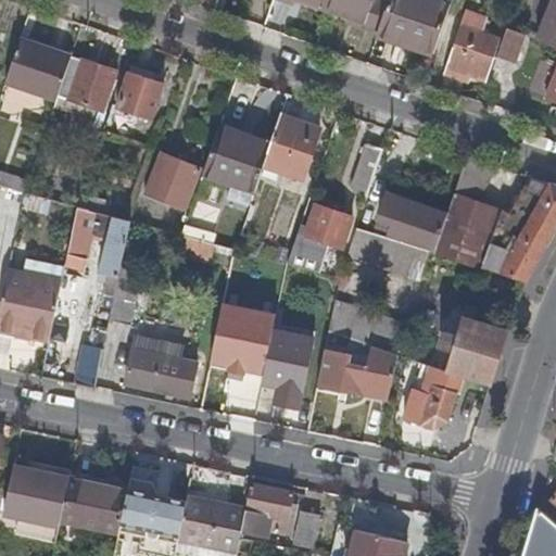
[(330,0),(275,0),(274,3),(290,10),(293,3),(327,14),(330,0)]
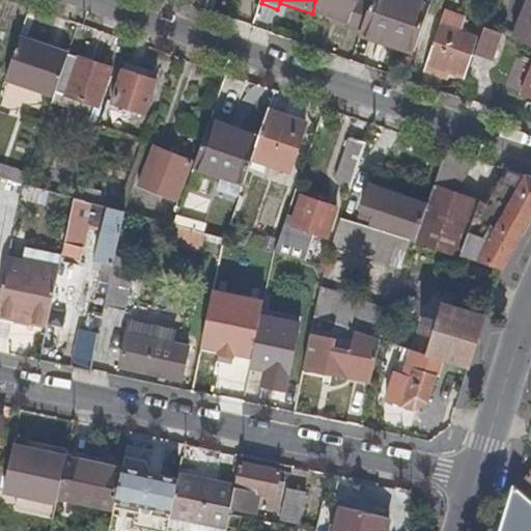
[(357,0),(315,0),(312,14),(331,20),(344,25),(343,32),(359,37),(360,36),(370,6),(357,1),(357,0)]
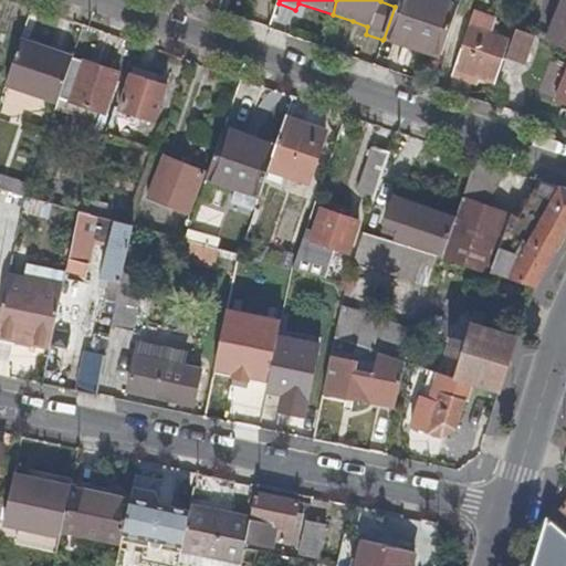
[(439,58),(452,19),(430,11),(432,1),(427,0),(415,0),(413,4),(397,0),(395,7),(384,39),(439,58)]
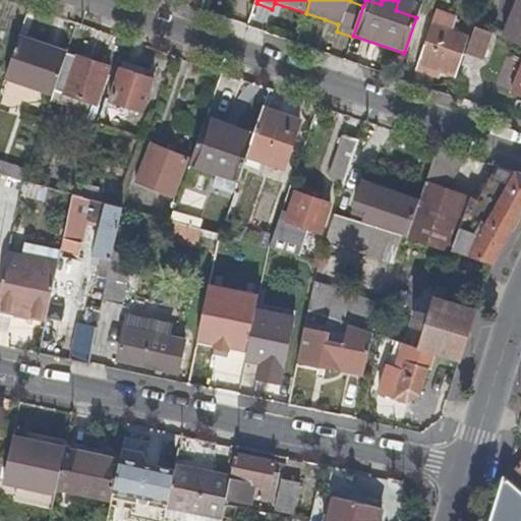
[(496,0),(483,0),(474,29),(485,33),(496,0)]
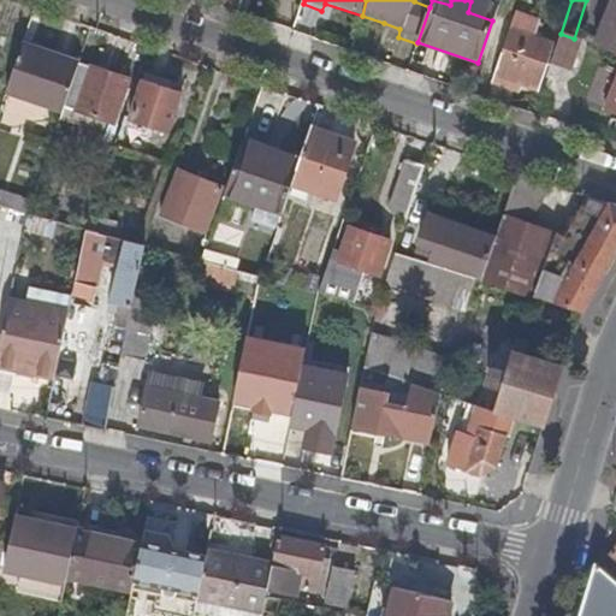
[(615,0),(611,0),(596,47),(615,54),(615,0)]
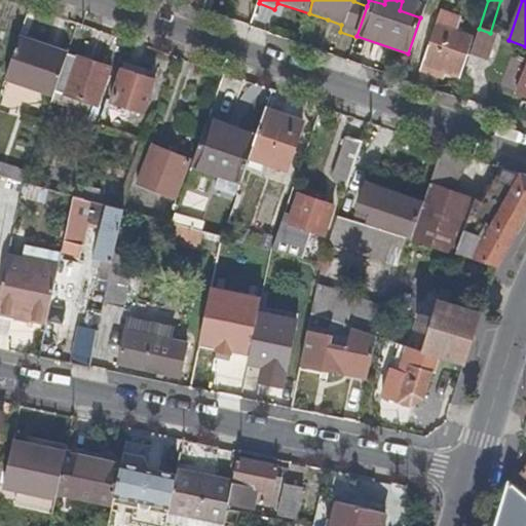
[(325,27),(340,32),(341,25),(328,20),(325,27)]
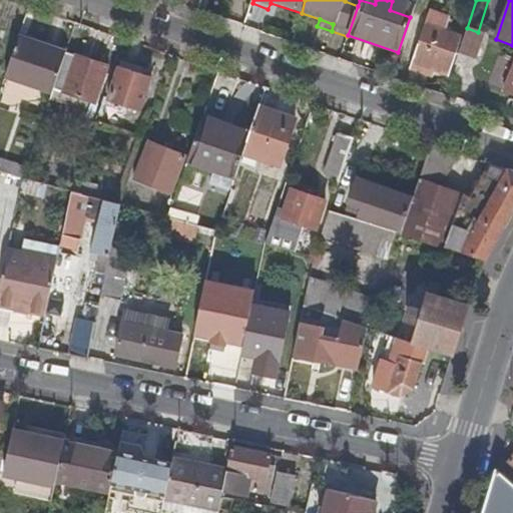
[(411,63),(447,75),(461,38),(424,25),(411,63)]
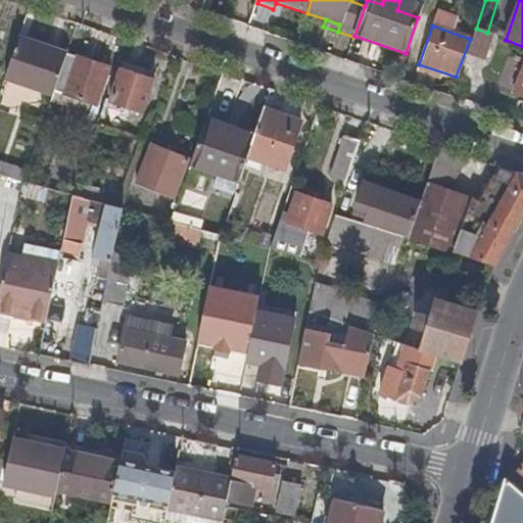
[(494,36),(487,33),(476,29),(464,65),(482,72),(494,36)]
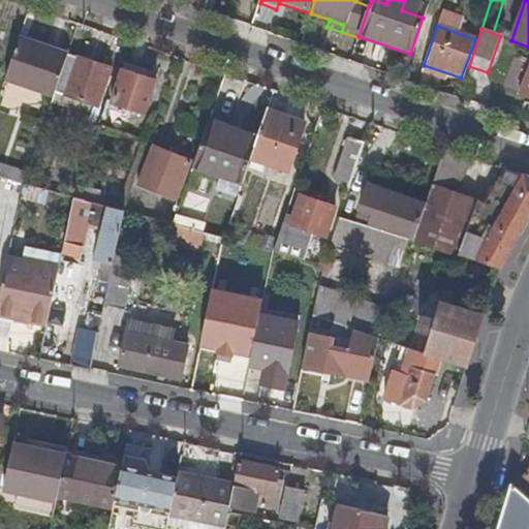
[(67,56),(18,39),(4,80),(55,96),(56,93),(67,56)]
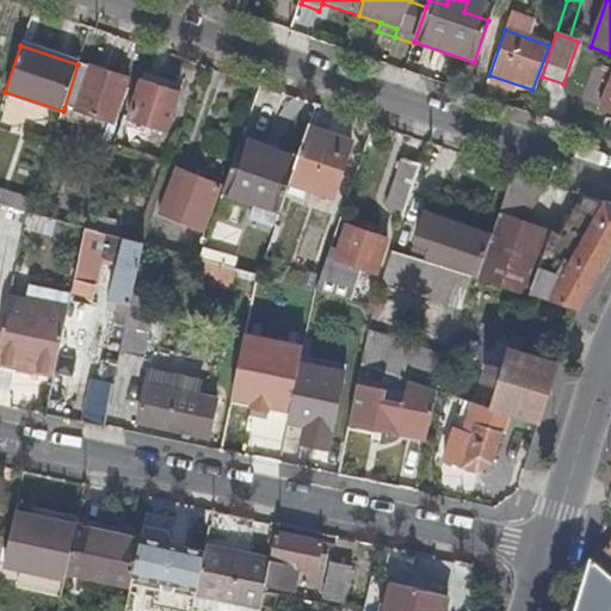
[(127,80),(78,65),(65,107),(111,124),(127,80)]
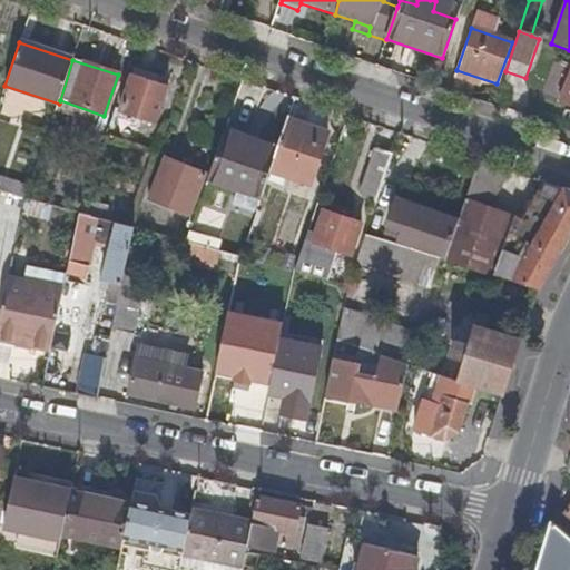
[(569,69),(560,102),(569,106),(569,69)]
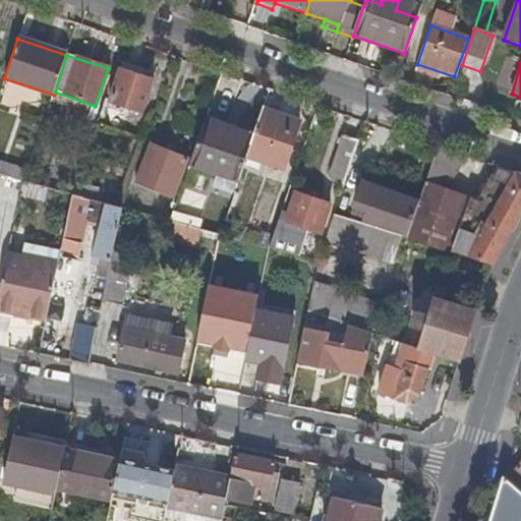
[(140,115),(153,79),(120,69),(110,104),(140,115)]
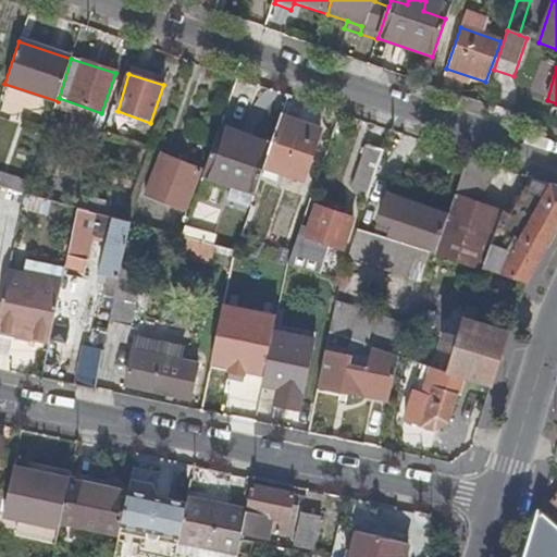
[(320,131),(280,118),(271,146),(264,168),(302,180),(320,131)]
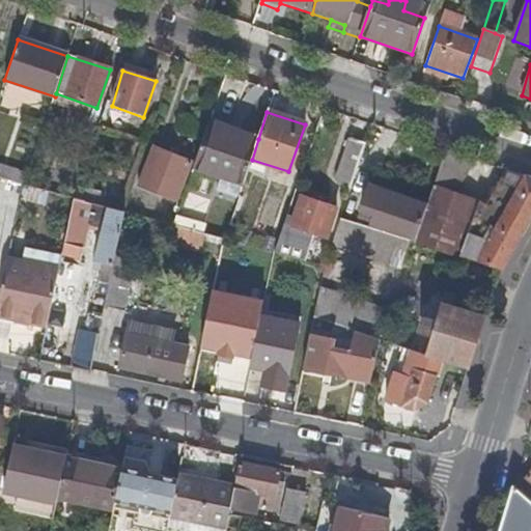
[(235,136),(207,128),(194,168),(244,185),(252,160),(258,139),(238,133),(235,136)]
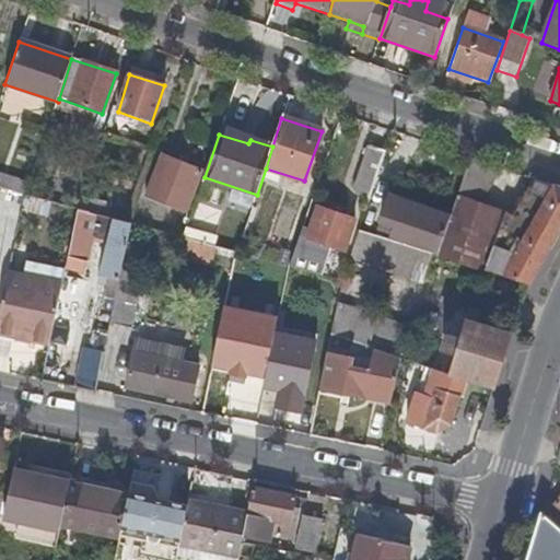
[(374,185),(386,152),(369,147),(358,179),(374,185)]
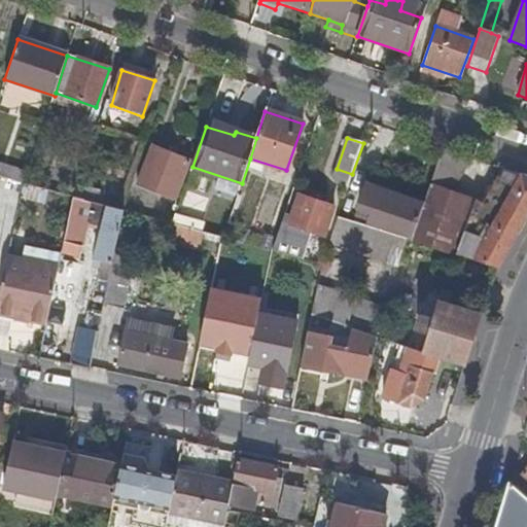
[(178,197),(191,160),(151,147),(139,183),(178,197)]
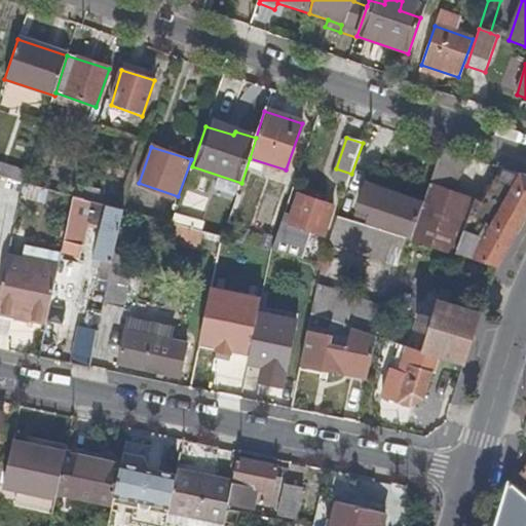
[(456,195),(471,159),(442,149),(429,185),(456,195)]
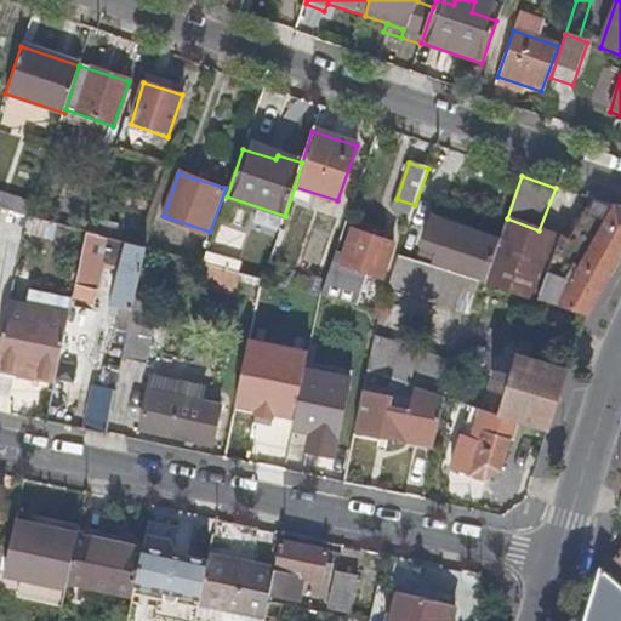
[(557,308),(582,317),(620,252),(620,209),(599,201),(576,246),(556,238),(542,278),(568,288),(557,308)]
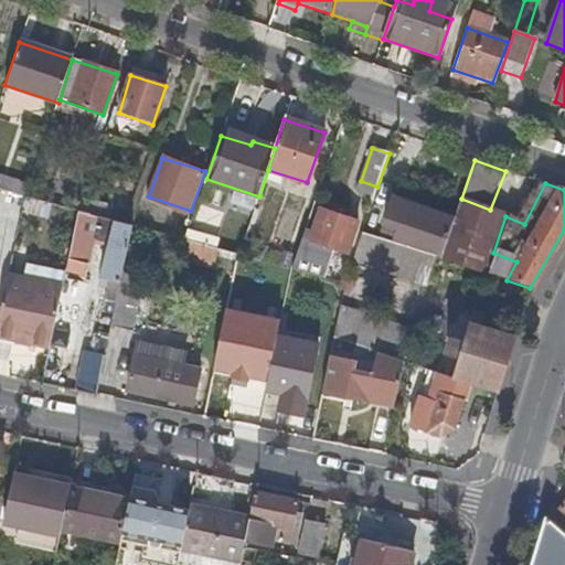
[(441,258),(457,212),(396,191),(386,225),(401,231),(397,243),(435,256),(441,258)]
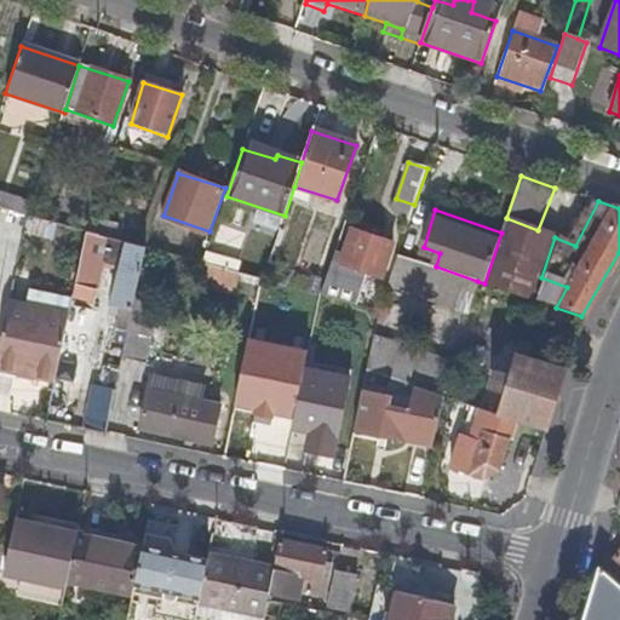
[(27,214),(23,230),(52,236),(56,220),(27,214)]
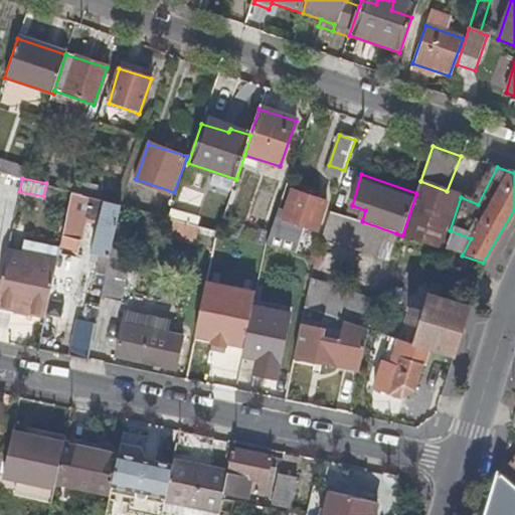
[(450,230),(461,197),(447,191),(420,181),(416,193),(402,235),(444,249),(450,230)]
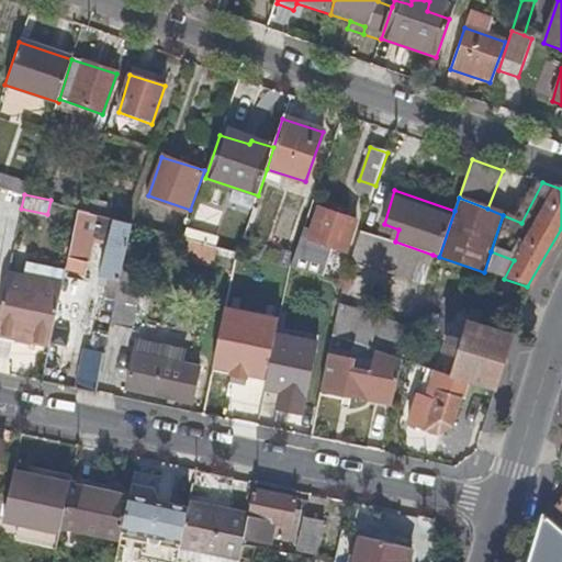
[(199,204),(192,226),(214,233),(221,211),(199,204)]
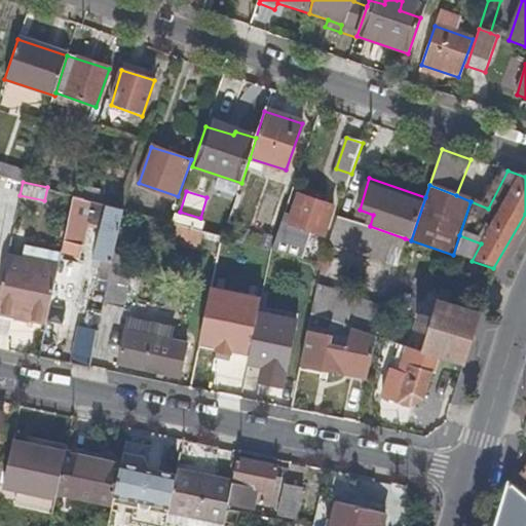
[(323,234),(331,208),(298,194),(291,214),(288,223),(312,231),(323,234)]
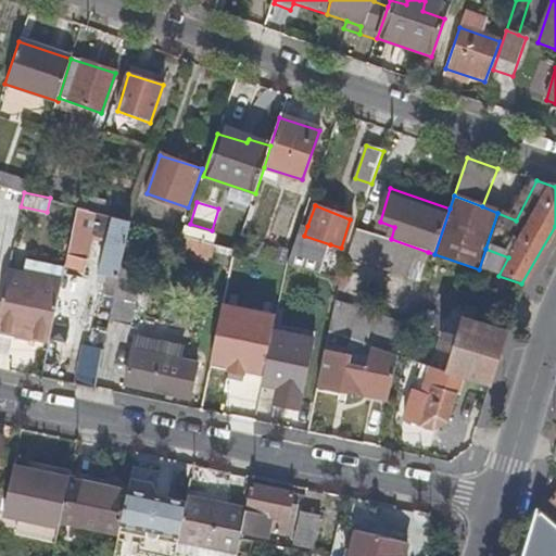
[(294,214),(279,209),(269,239),(285,244),(294,214)]
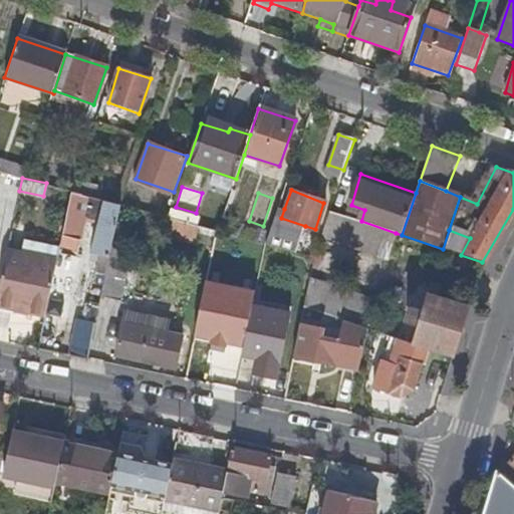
[(92,199),(73,194),(63,239),(81,242),(89,210),(92,199)]
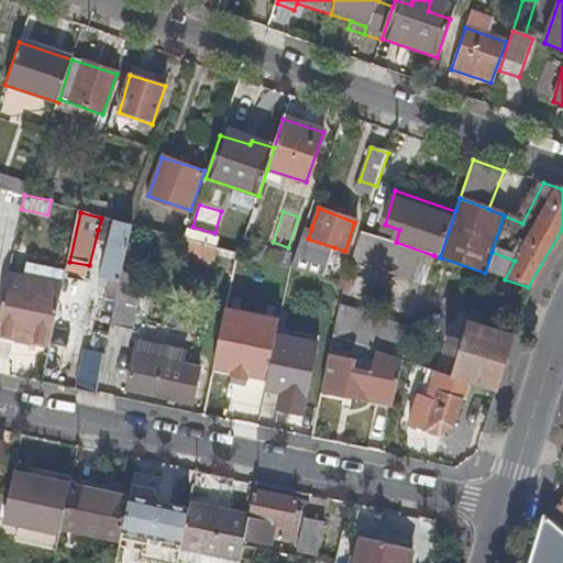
[(113,232),(116,221),(101,218),(98,230),(113,232)]
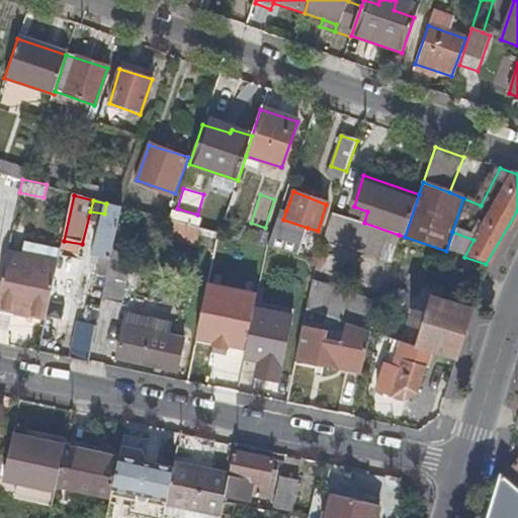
[(109,264),(121,207),(106,203),(104,213),(95,256),(103,258),(99,274),(106,276),(109,264)]
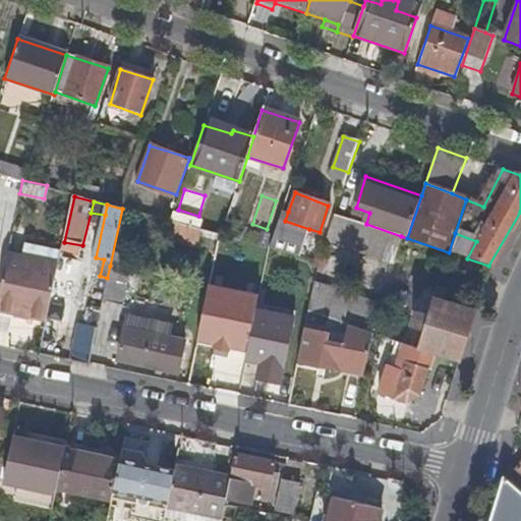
[(285,221),(288,212),(283,210),(272,245),(301,254),(309,229),(285,221)]
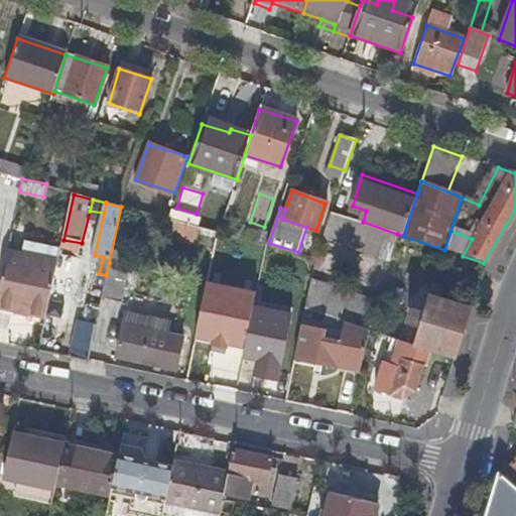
[(397,234),(363,222),(332,212),(321,242),(388,262),(397,234)]
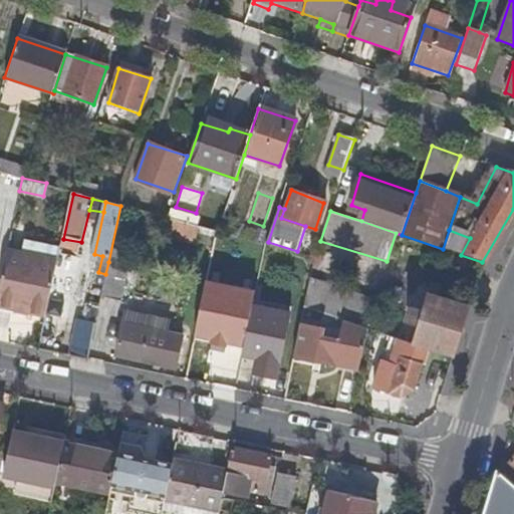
[(197,227),(169,219),(167,232),(194,239),(197,227)]
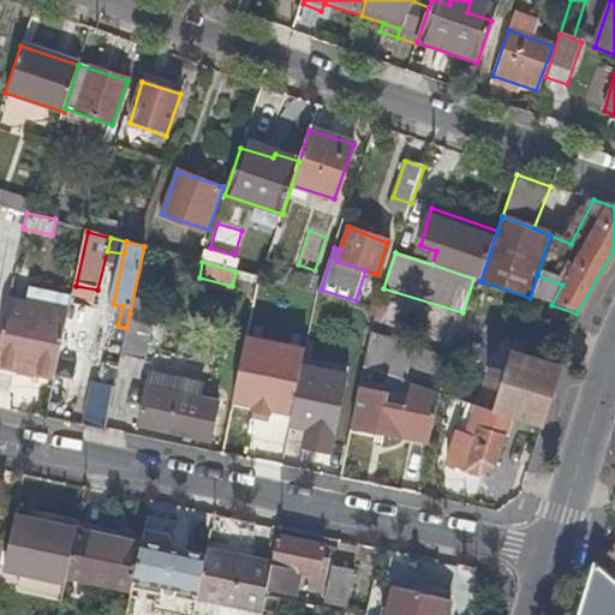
[(0,344),(0,369),(54,380),(67,320),(9,308),(0,344)]
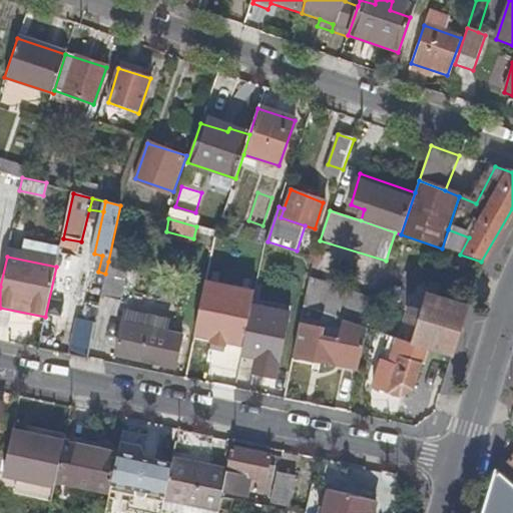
[(128,267),(108,262),(105,274),(100,298),(121,302),(128,267)]
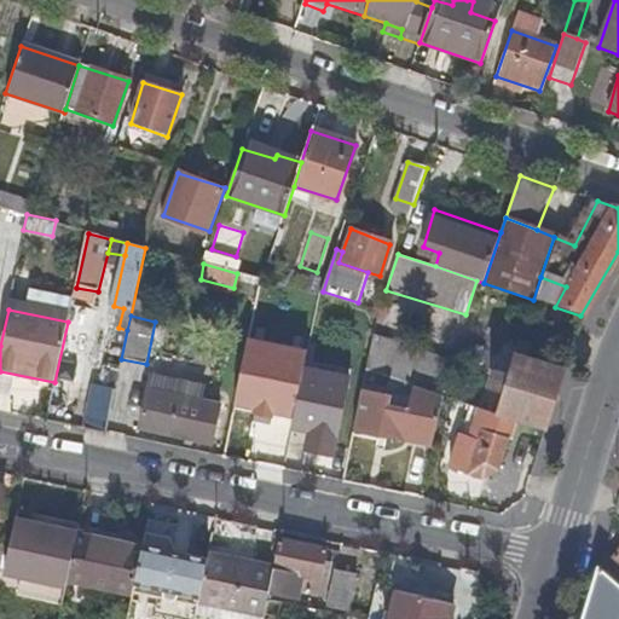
[(307,350),(250,337),(236,404),(294,416),(305,364),(307,350)]
